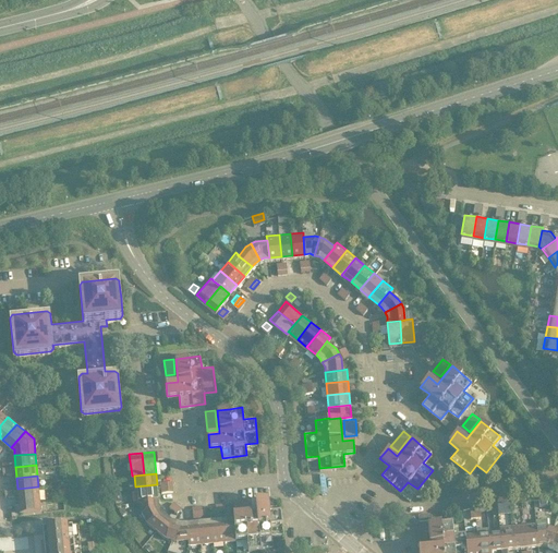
[(136,500),(141,499),(158,496),(157,484),(135,487),(136,500)]
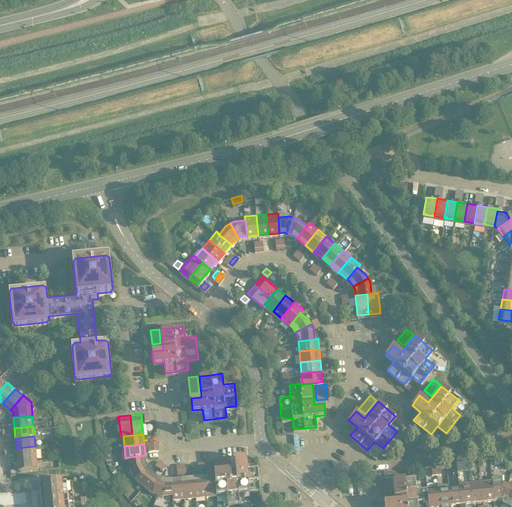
[(17,458),(36,456),(35,446),(16,448),(17,458)]
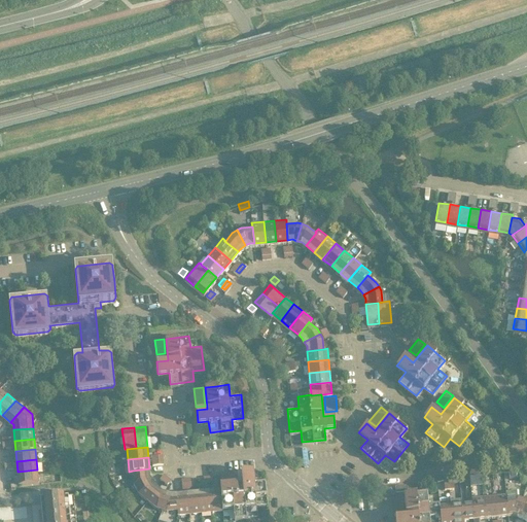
[(237,467),(221,470),(222,481),(238,479),(237,467)]
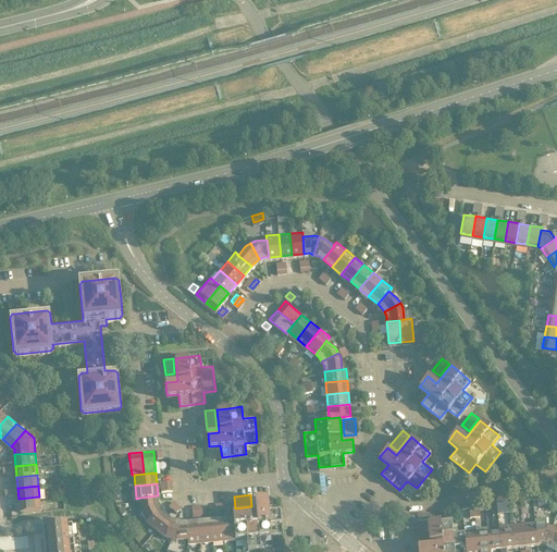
[(141,510),(145,514),(161,505),(158,501),(158,495),(140,498),(141,510)]
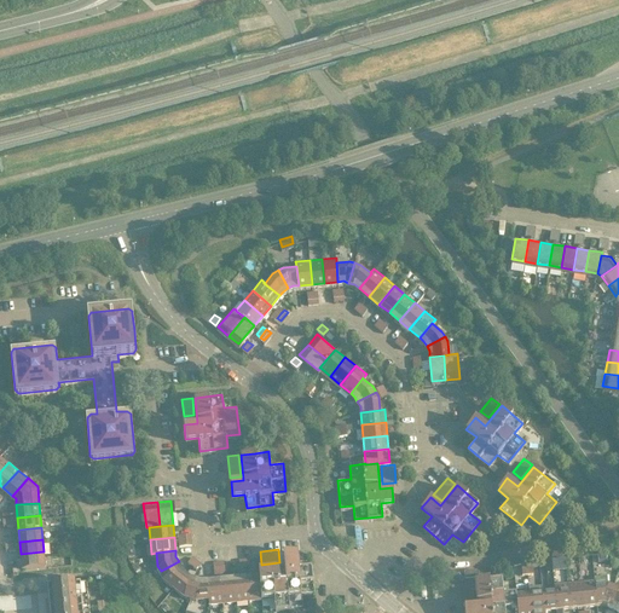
[(44,551),(21,554),(22,567),(45,565),(44,551)]
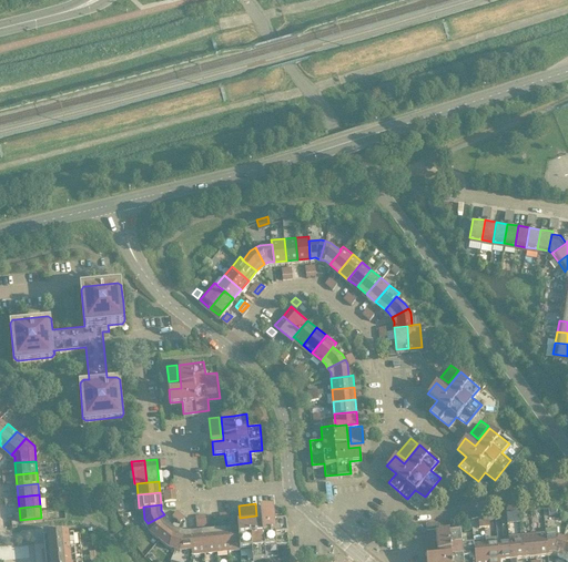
[(237,521),(237,523),(240,545),(252,544),(253,557),(277,554),(276,542),(288,541),(286,515),(274,517),(273,506),(260,507),(261,519),(237,521)]
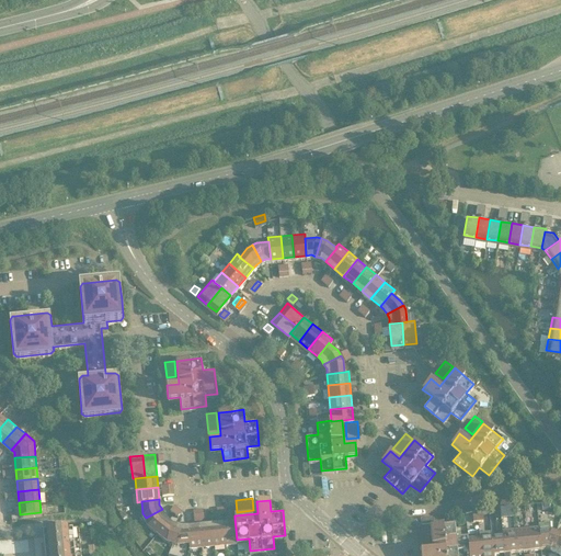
[(504,503),(500,503),(501,513),(513,512),(512,502),(504,503)]
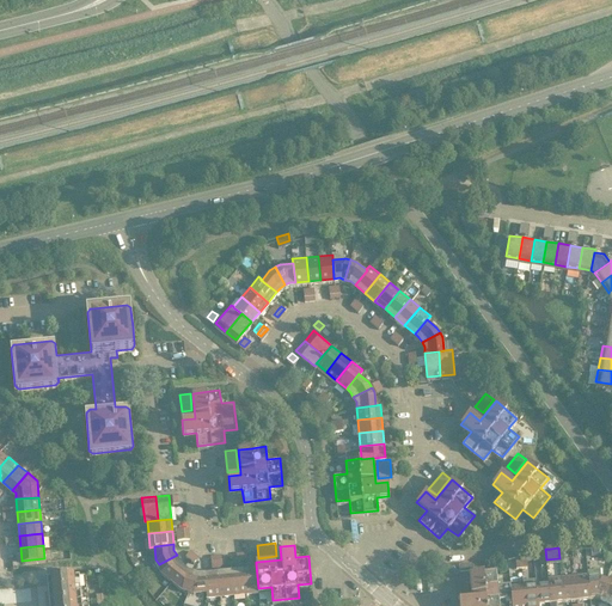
[(161,570),(171,579),(184,563),(179,559),(177,555),(159,564),(161,570)]
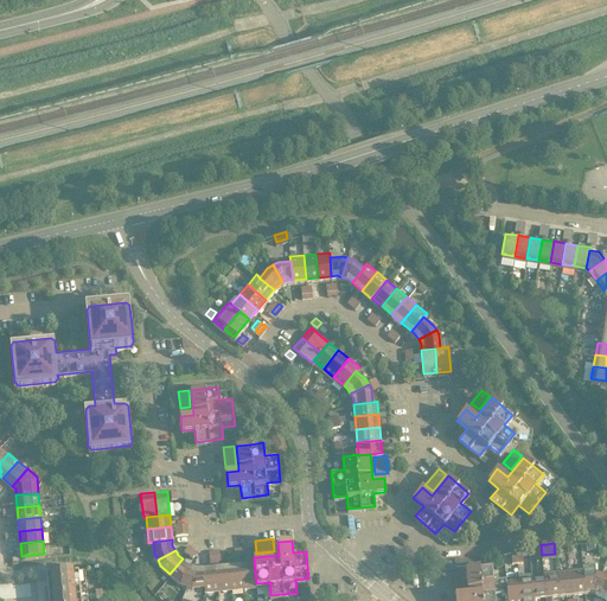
[(180,582),(186,583),(192,564),(186,562),(183,558),(170,574),(180,582)]
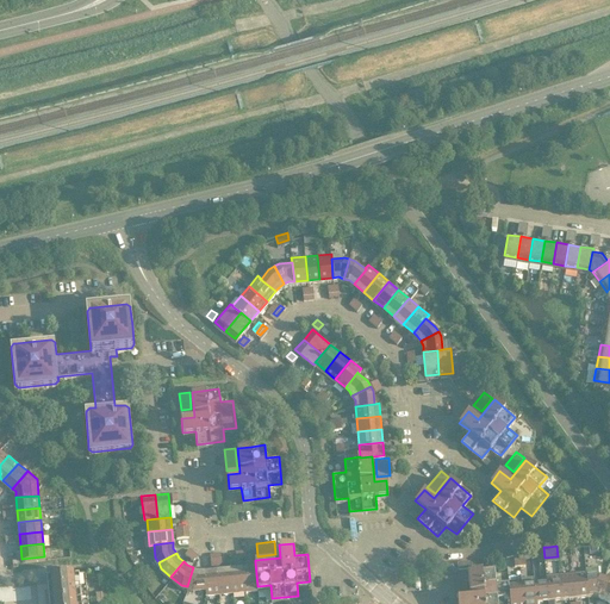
[(255,562),(242,564),(244,587),(257,586),(255,562)]
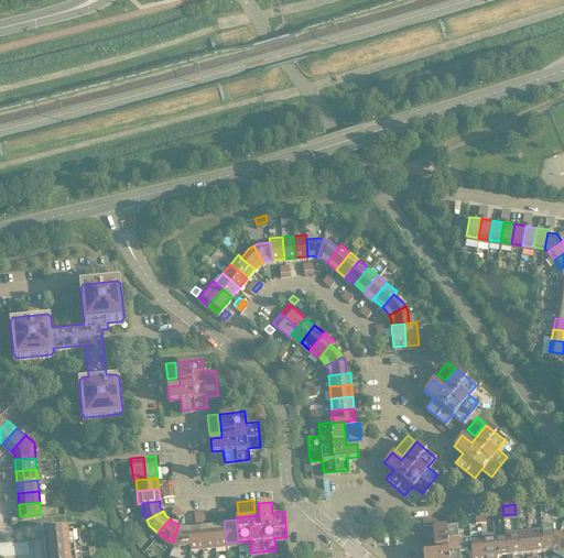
[(224,521),(213,522),(215,544),(226,543),(224,521)]
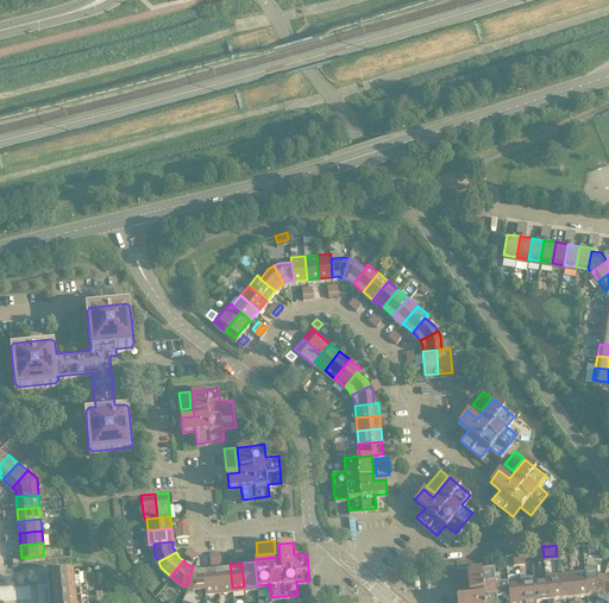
[(230,564),(217,565),(219,589),(232,588),(230,564)]
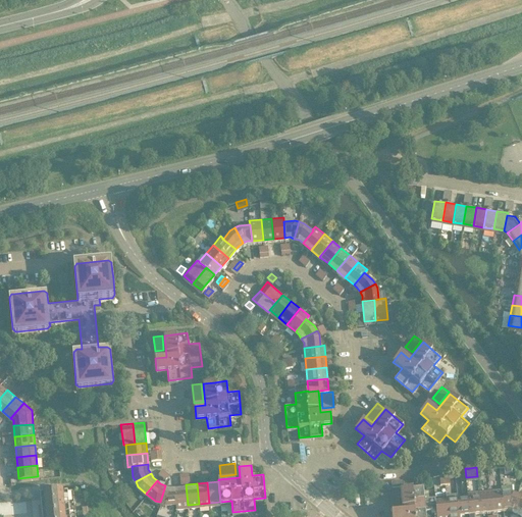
[(75,516),(75,509),(73,487),(52,489),(52,484),(40,485),(41,502),(39,502),(40,506),(39,506),(40,516),(75,516)]
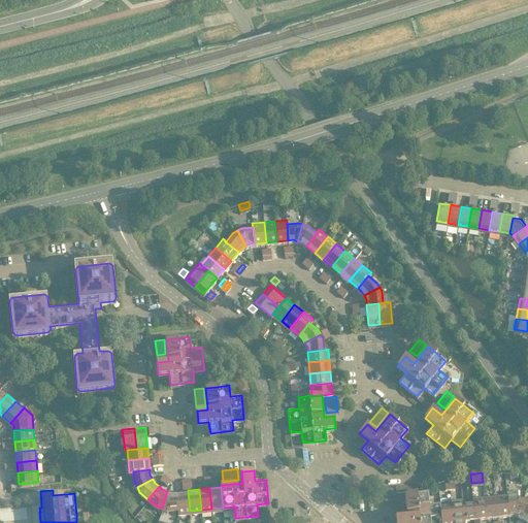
[(188,490),(176,491),(178,508),(177,509),(178,512),(190,511),(188,490)]
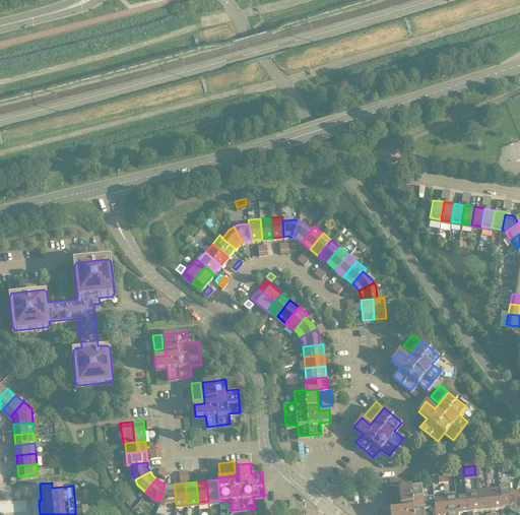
[(169,485),(165,484),(159,500),(165,501),(175,501),(176,500),(174,484),(169,485)]
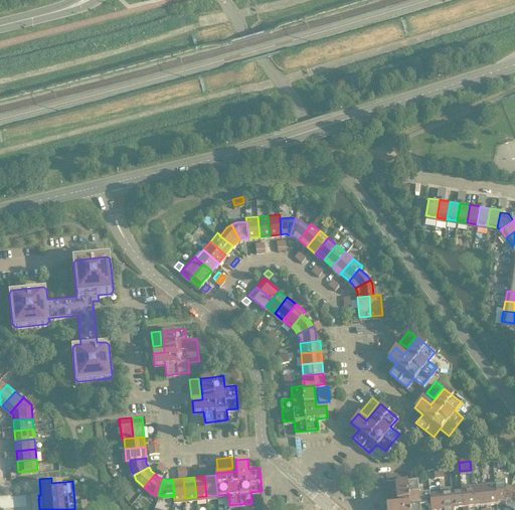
[(431,509),(430,492),(430,490),(418,491),(417,480),(395,482),(397,504),(386,505),(386,509),(431,509)]
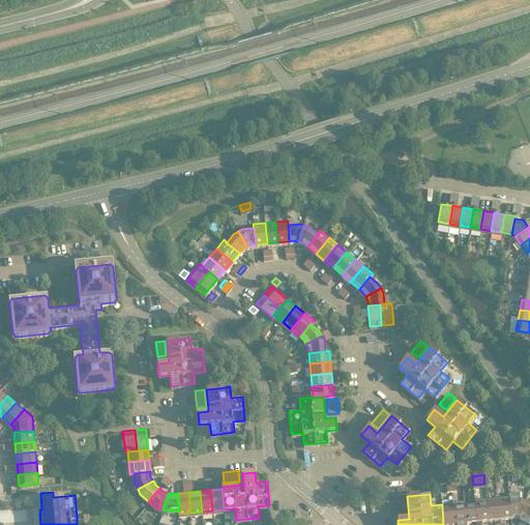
[(499,517),(510,516),(508,499),(509,499),(509,495),(497,496),(499,517)]
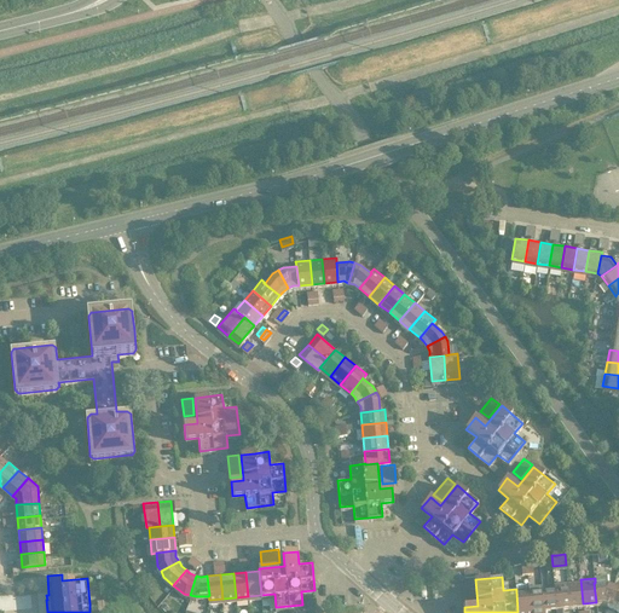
[(472,588),(472,579),(462,580),(464,602),(474,601),(473,588),(472,588)]
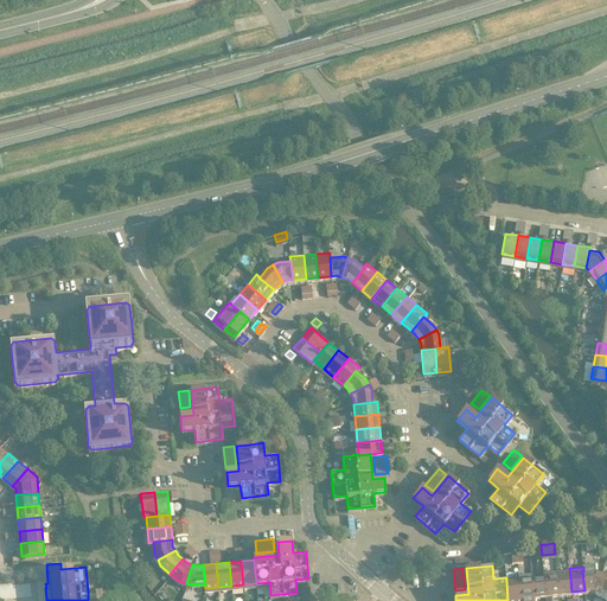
[(569,568),(557,569),(560,593),(572,592),(569,568)]
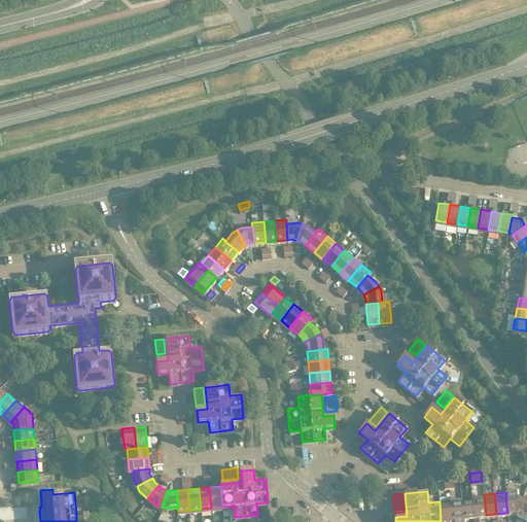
[(473,516),(486,515),(484,494),(471,495),(472,500),(473,516)]
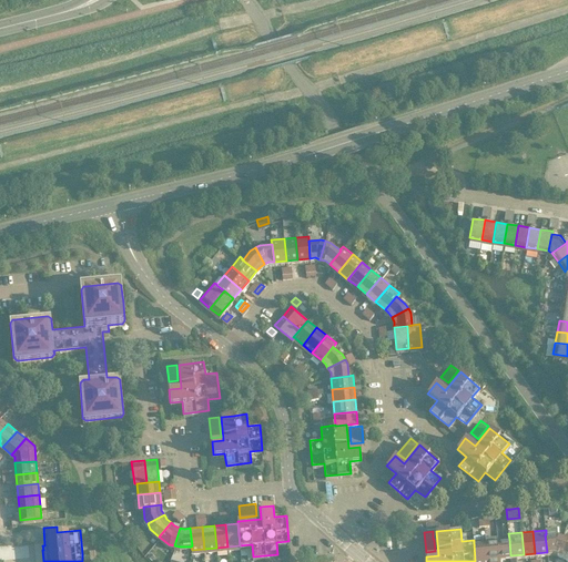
[(557,533),(546,534),(545,534),(547,552),(553,551),(557,553),(563,534),(557,533)]
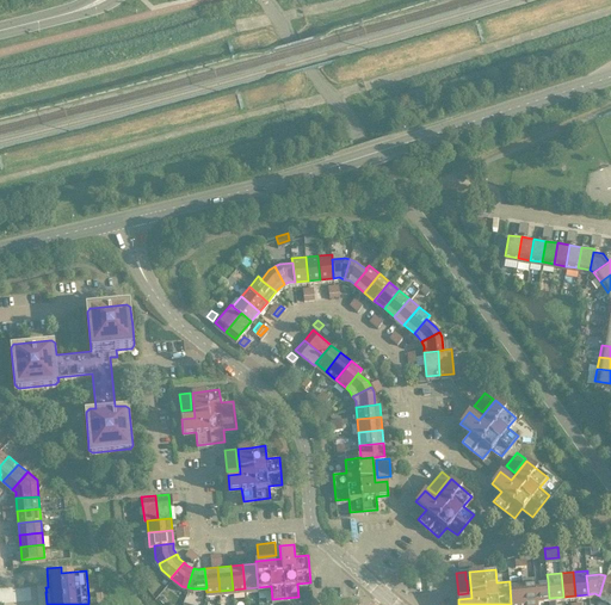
[(605,597),(610,600),(610,598),(610,576),(610,578),(605,575),(599,596),(605,597)]
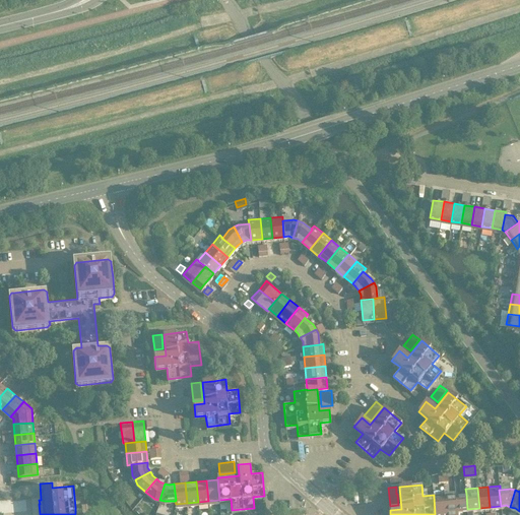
[(457,510),(458,510),(464,509),(467,509),(466,494),(463,495),(456,495),(457,510)]
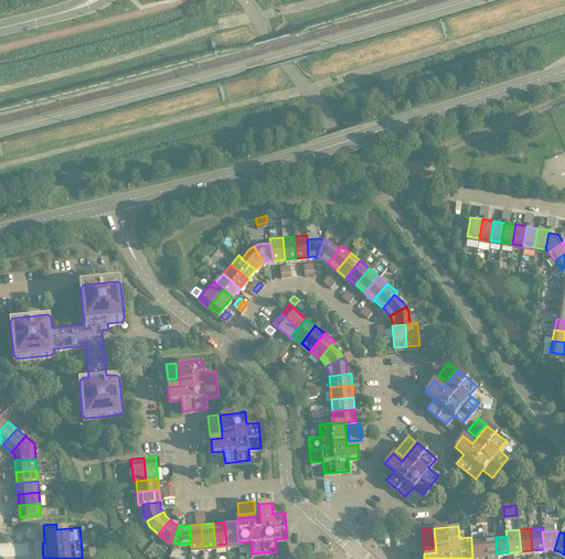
[(496,537),(483,538),(484,558),(497,558),(498,558),(498,554),(497,554),(496,537)]
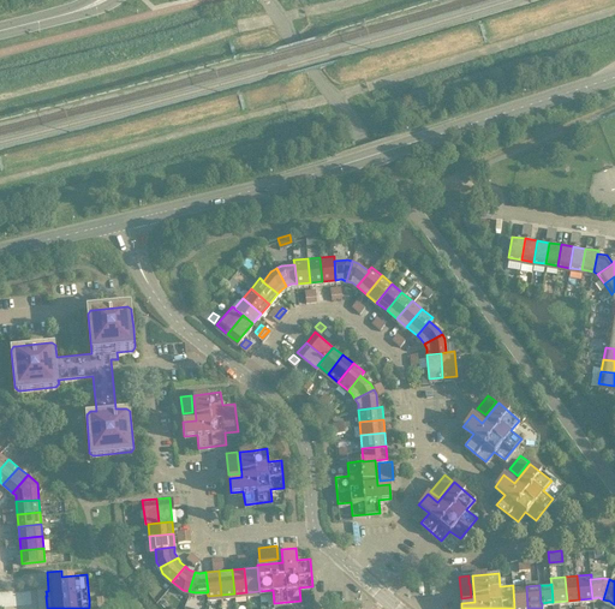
[(527,608),(526,586),(513,587),(514,608),(527,608)]
